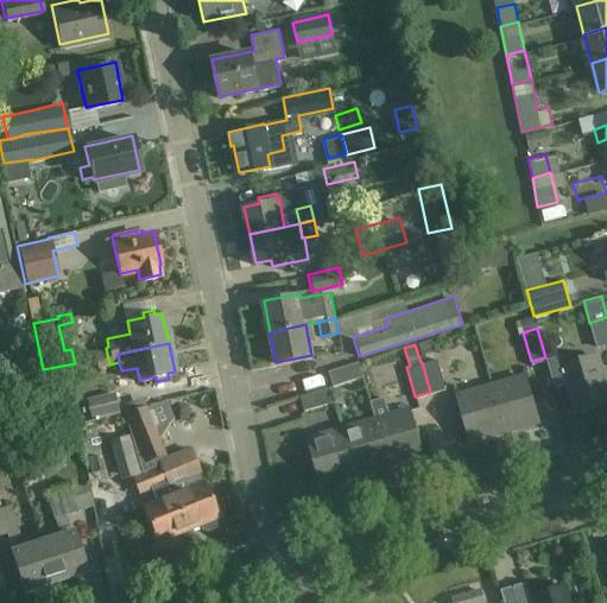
[(106,348),(94,350),(97,367),(109,365),(106,348)]
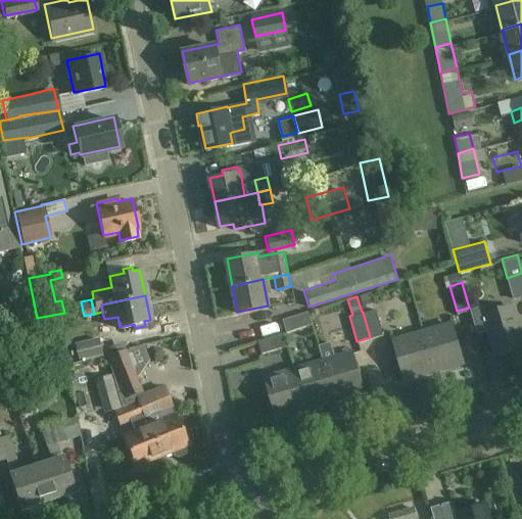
[(483,303),(469,308),(476,331),(488,327),(495,351),(521,342),(521,337),(512,303),(485,312),(483,303)]
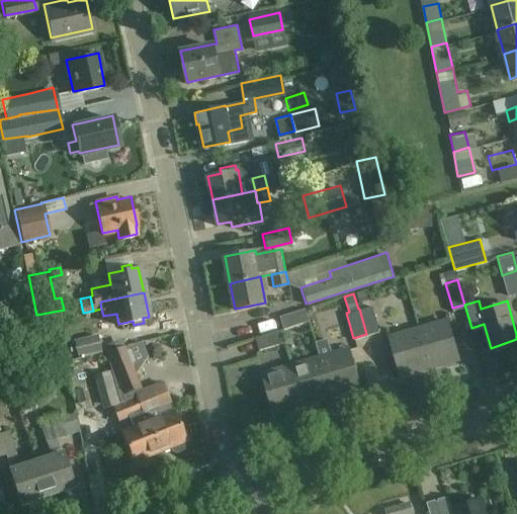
[(283,327),(309,319),(305,306),(296,309),(279,315),(283,327)]
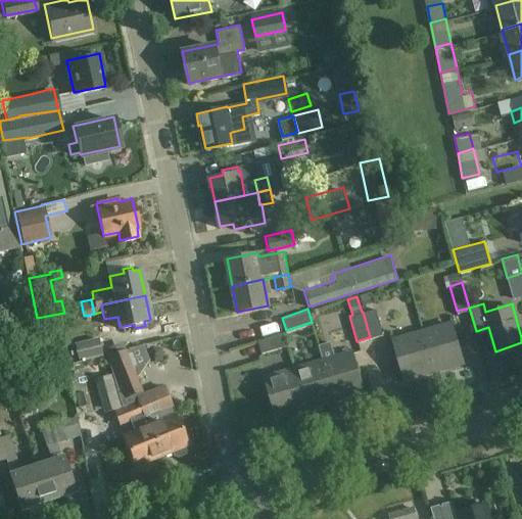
[(374,309),(363,312),(370,337),(382,334),(374,309)]
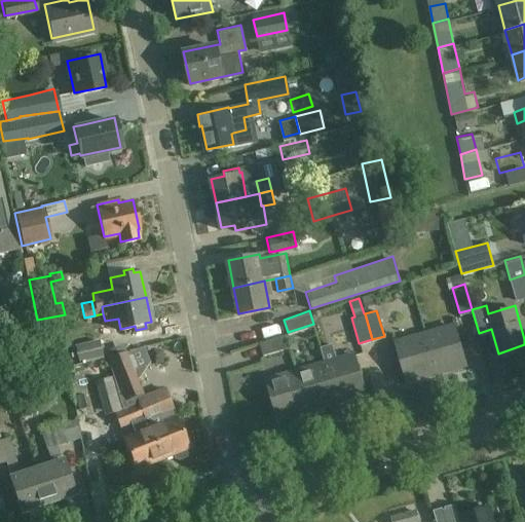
[(424,331),(436,370),(465,362),(454,323),(424,331)]
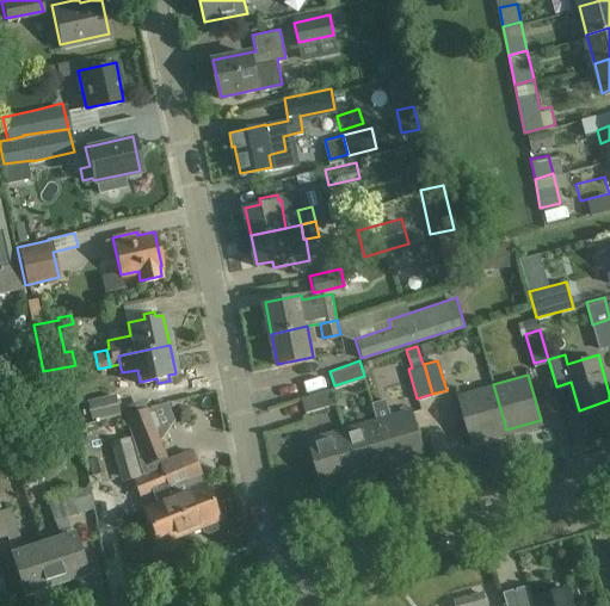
[(190,407),(202,406),(198,384),(188,385),(190,407)]
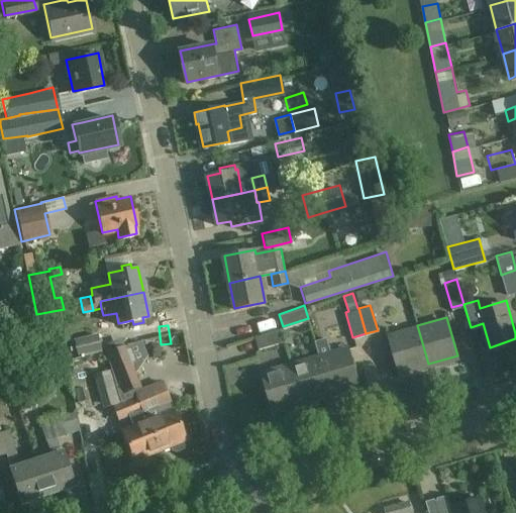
[(428,364),(417,325),(388,334),(399,373),(428,364)]
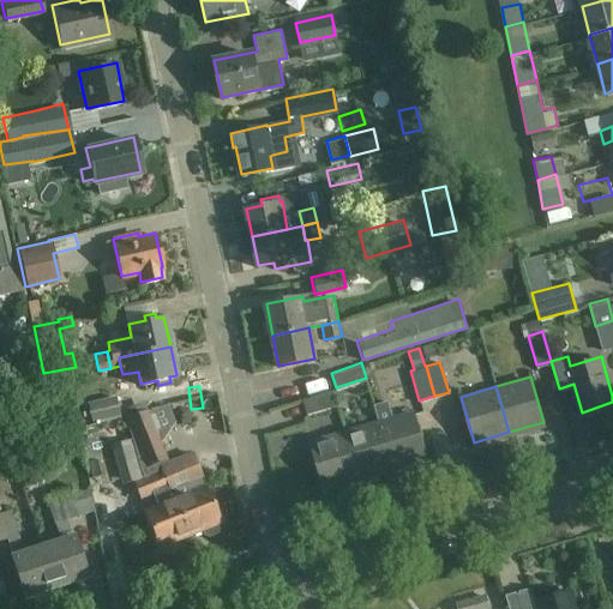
[(332,390),(301,398),(306,414),(336,404),(332,390)]
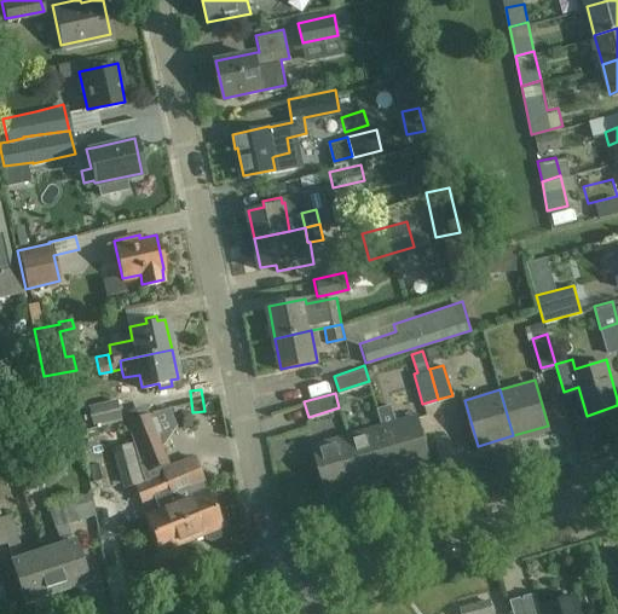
[(121,418),(115,397),(86,404),(87,407),(65,413),(63,406),(55,409),(59,432),(96,423),(96,424),(121,418)]
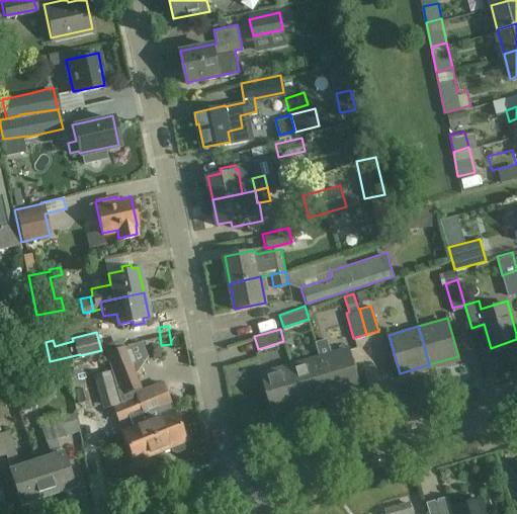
[(315,341),(320,355),(331,394),(345,390),(346,395),(362,390),(349,346),(331,352),(326,338),(315,341)]
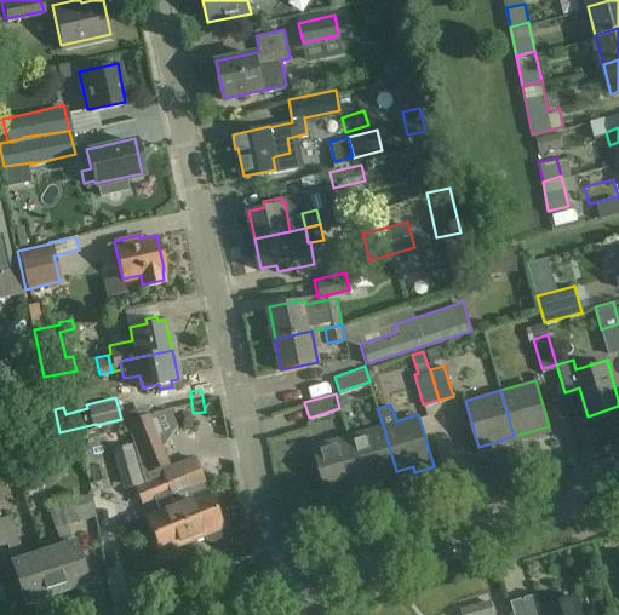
[(125,418),(132,441),(143,481),(162,472),(161,469),(167,466),(147,412),(125,418)]
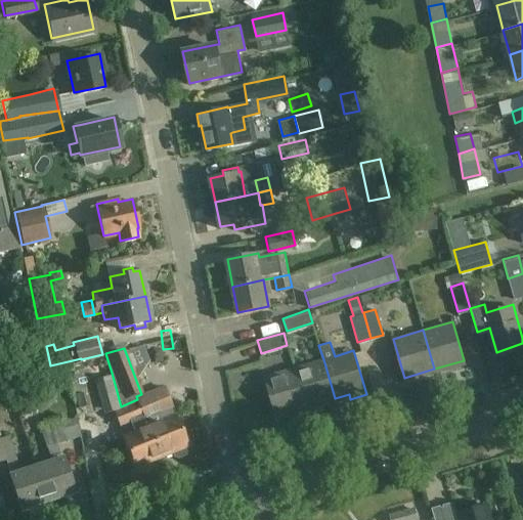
[(323,407),(322,401),(335,398),(323,359),(294,369),(306,406),(309,412),(323,407)]
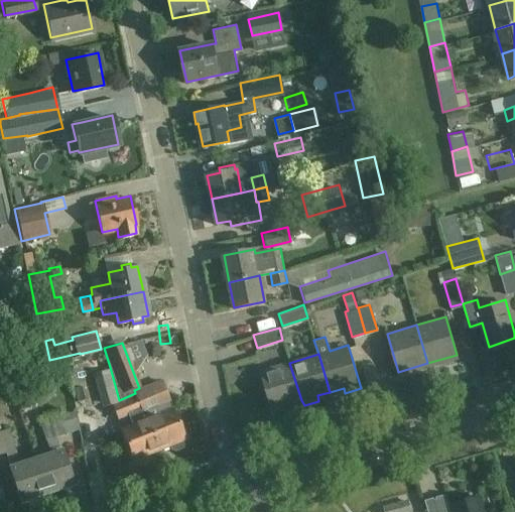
[(301,400),(289,363),(261,371),(272,409),(301,400)]
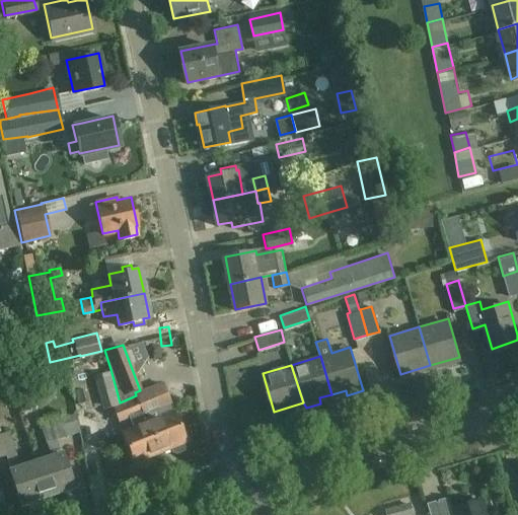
[(111,403),(112,406),(120,402),(111,369),(92,374),(101,408),(111,403)]
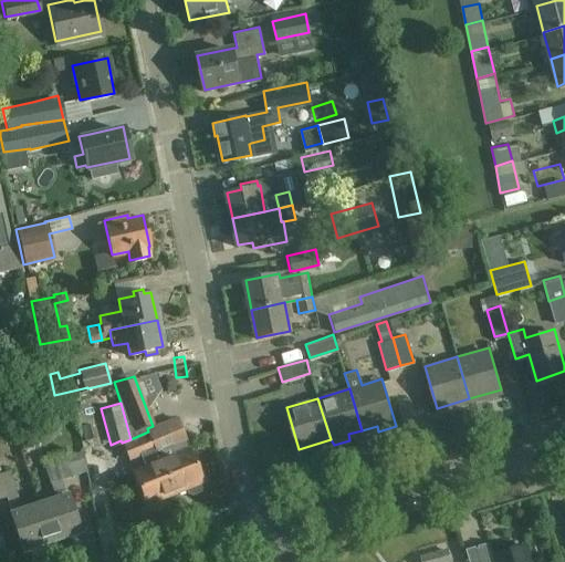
[(148,432),(155,449),(156,450),(185,439),(176,417),(153,426),(147,428),(148,432)]
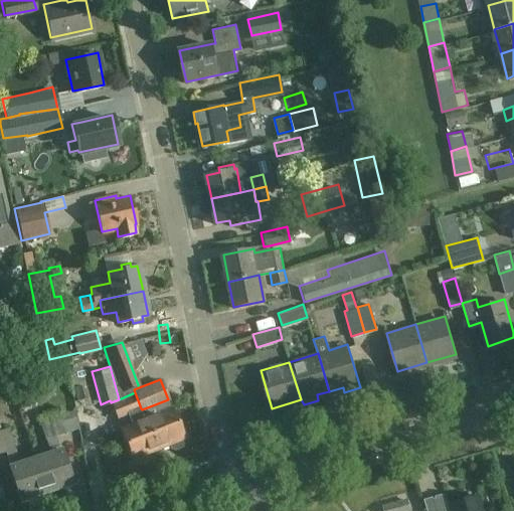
[(141,409),(141,408),(135,392),(119,399),(111,402),(117,417),(140,408),(141,409)]
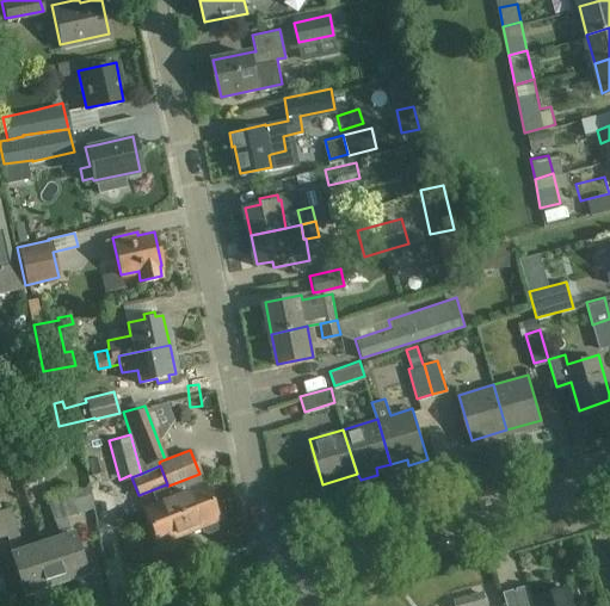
[(168,486),(171,493),(185,531),(198,525),(199,530),(203,531),(214,526),(215,523),(214,519),(216,518),(202,483),(205,482),(202,472),(199,474),(168,486)]
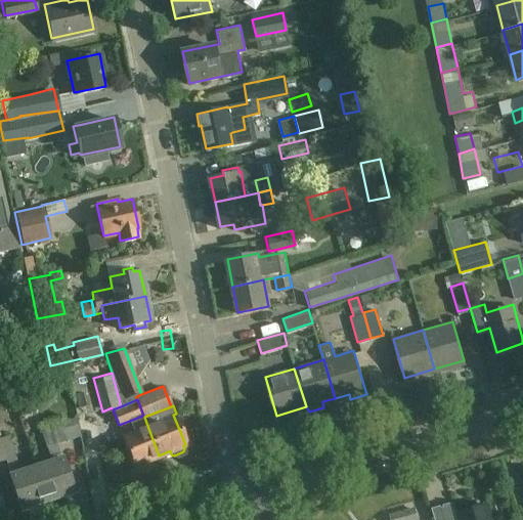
[(60,417),(37,425),(44,446),(56,442),(68,438),(61,421),(60,417)]
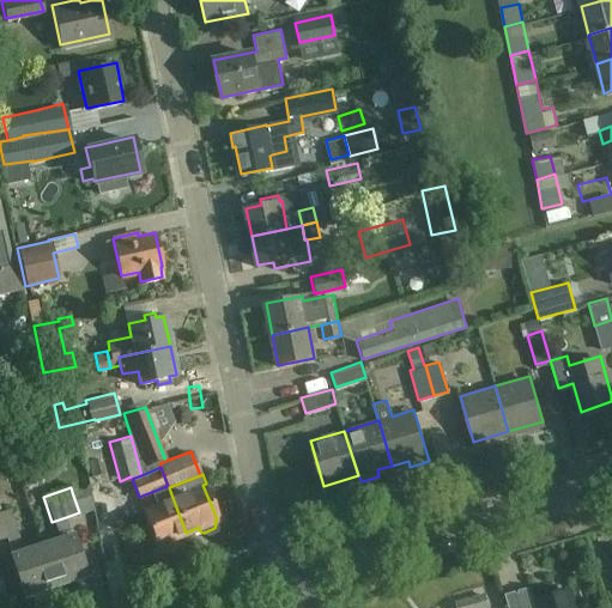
[(186,533),(171,494),(140,508),(156,545),(186,533)]
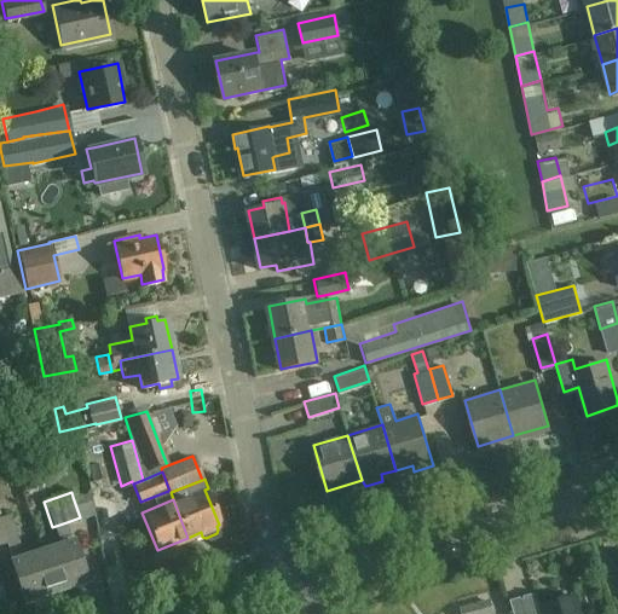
[(42,549),(22,555),(7,513),(0,514),(0,543),(5,542),(10,554),(9,555),(24,602),(38,597),(36,595),(55,589),(42,549)]
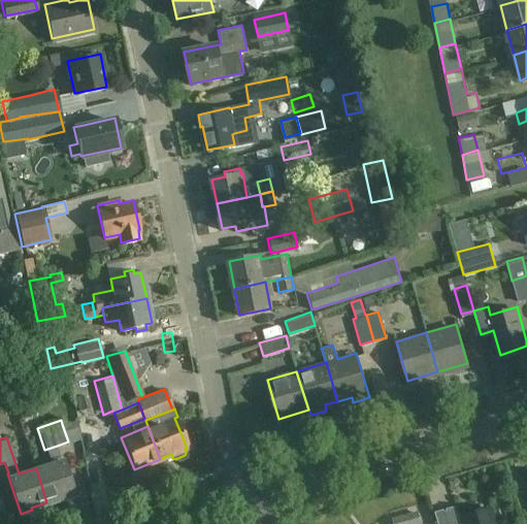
[(50,463),(36,468),(46,502),(60,497),(61,499),(73,495),(60,457),(48,461),(50,463)]
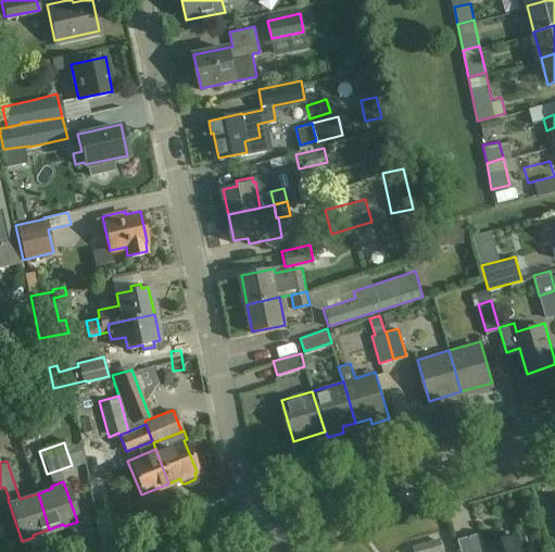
[(524,551),(519,535),(483,544),(486,551),(524,551)]
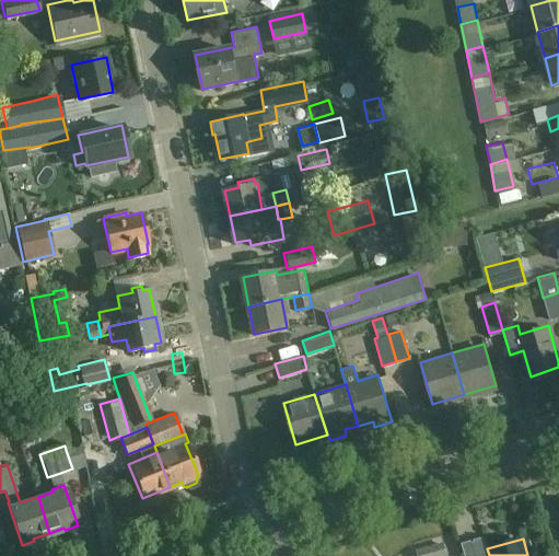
[(442,540),(416,548),(418,555),(443,555),(446,555),(442,540)]
